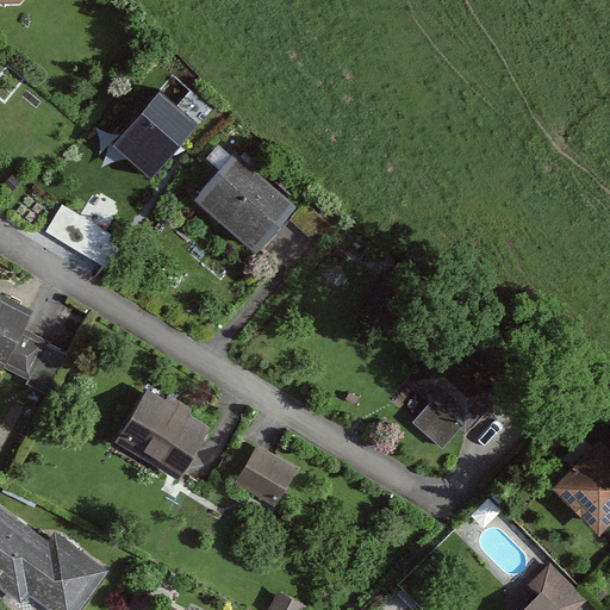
[(27,0),(0,0),(0,11),(10,20),(27,0)]
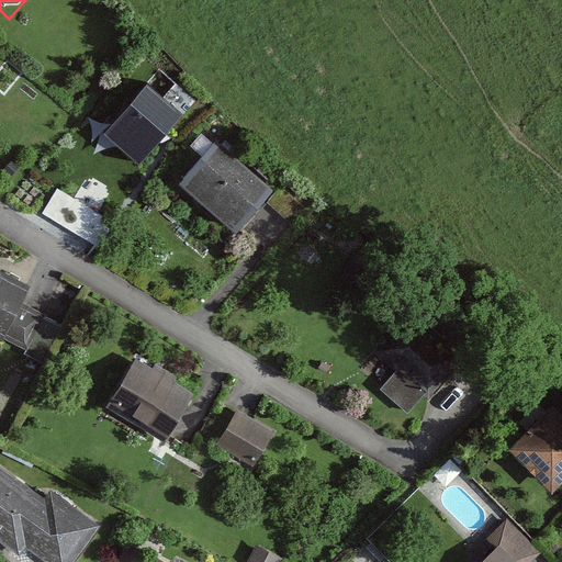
[(182,114),(146,85),(104,135),(141,165),(182,114)]
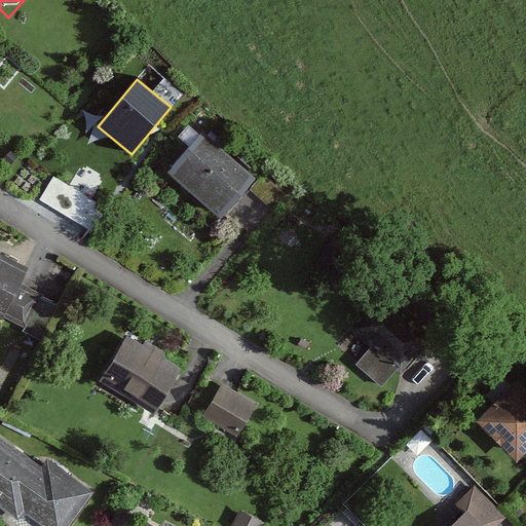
[(260,177),(208,135),(173,177),(225,219),(260,177)]
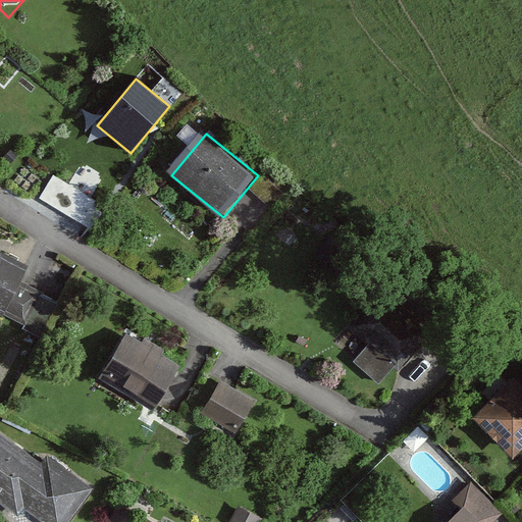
[(96,201),(53,175),(40,198),(89,228),(99,211),(92,207),(96,201)]
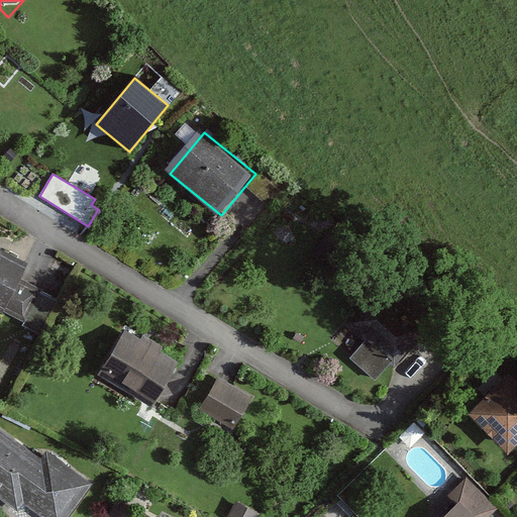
[(30,268),(0,253),(0,309),(27,322),(40,292),(22,284),(30,268)]
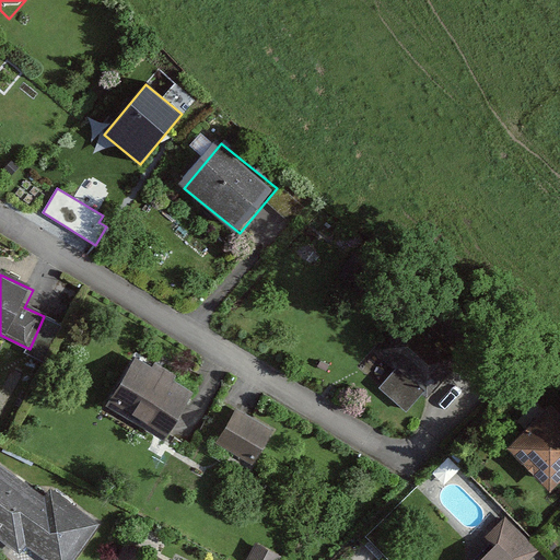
[(463,352),(410,311),(373,356),(426,397),(463,352)]
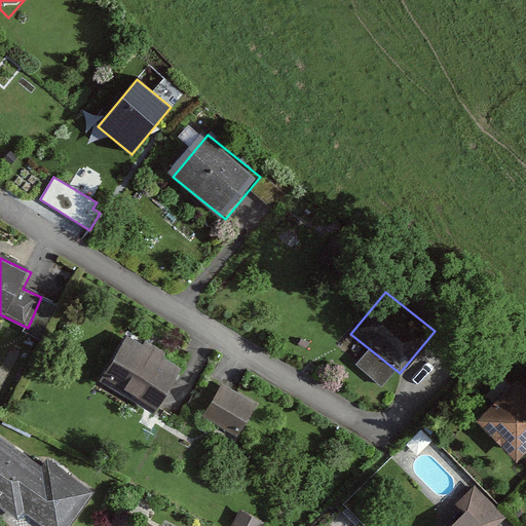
[(187,370),(130,337),(104,383),(160,416),(187,370)]
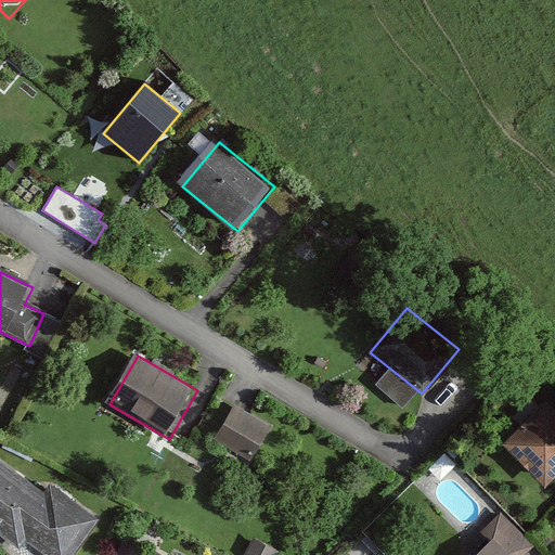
[(554,408),(547,402),(508,446),(554,487),(554,408)]
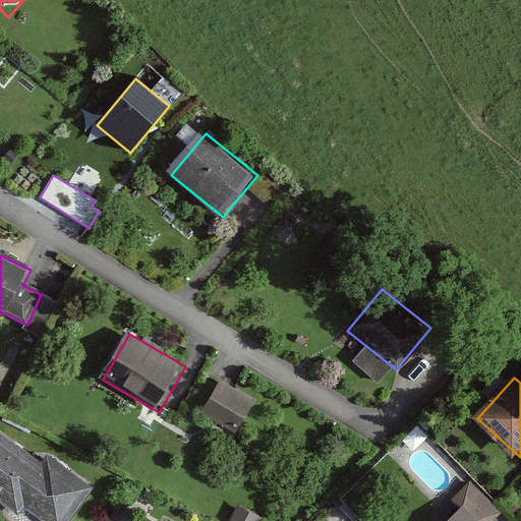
[(251,405),(216,388),(200,418),(236,437),(251,405)]
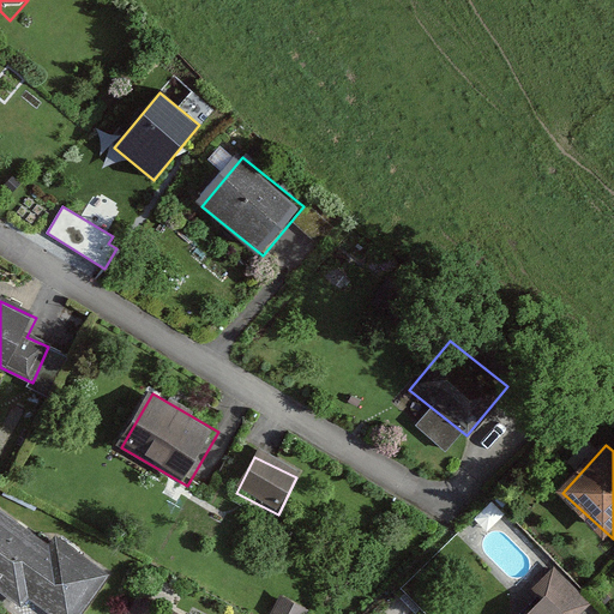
[(52,547),(0,510),(0,587),(28,606),(32,599),(55,613),(82,613),(113,571),(60,534),(52,547)]
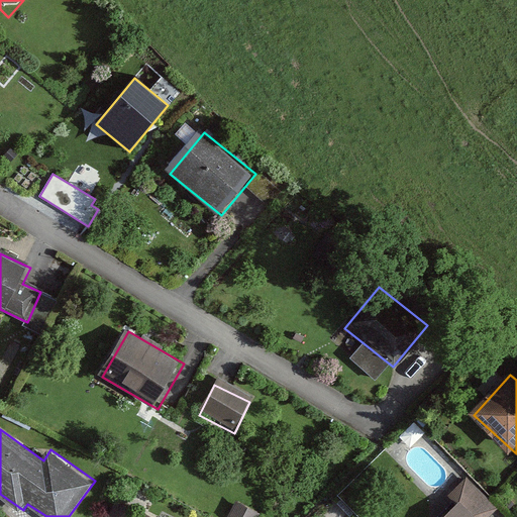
[(449,499),(456,507),(445,516),(493,516),(498,512),(469,481),(449,499)]
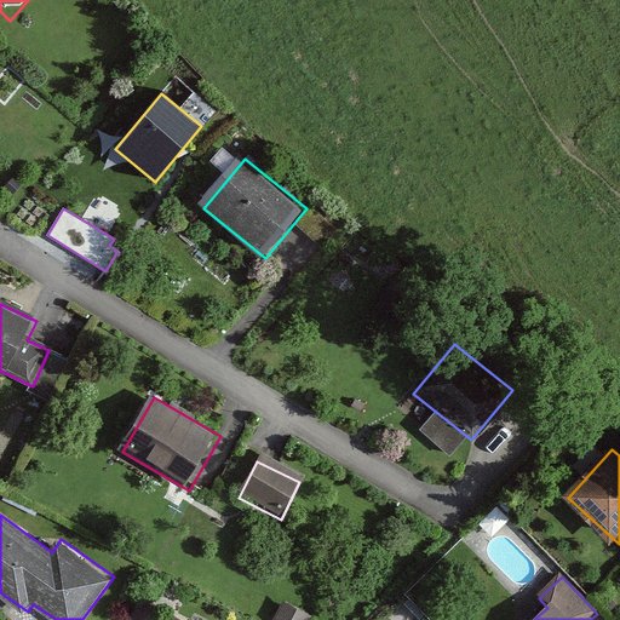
[(187,619),(178,616),(176,619),(167,619),(136,606),(128,619),(187,619)]
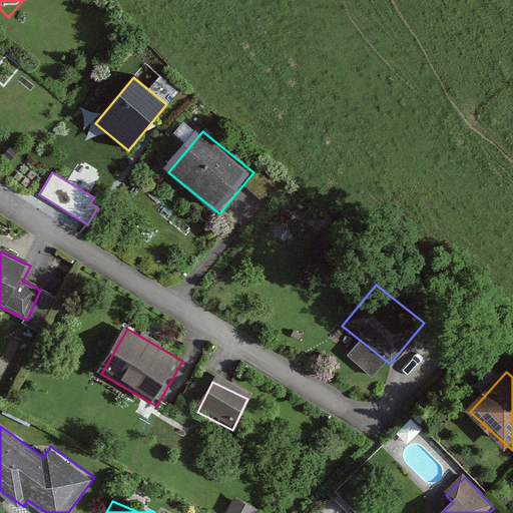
[(253,512),(254,512),(234,504),(230,512),(253,512)]
